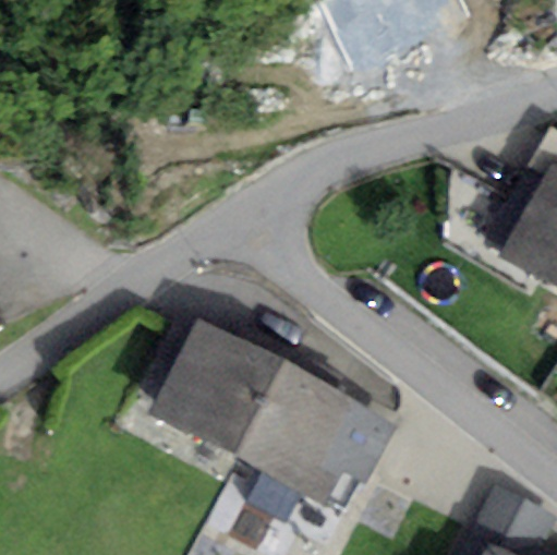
[(545,177),(553,163),(556,164),(556,128),(549,124),(525,166),(545,177)]
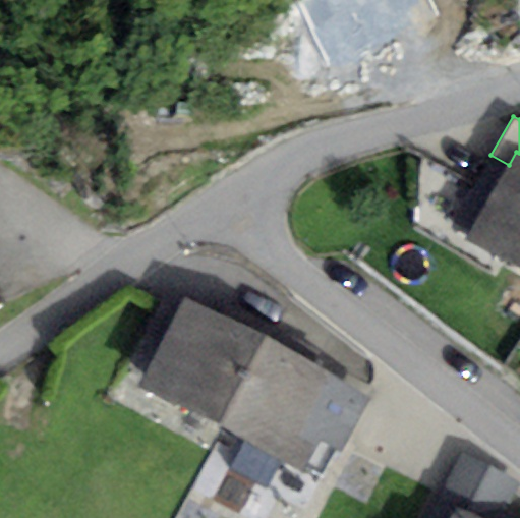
[(467,239),(519,267),(519,153),(516,152),(509,165),(467,239)]
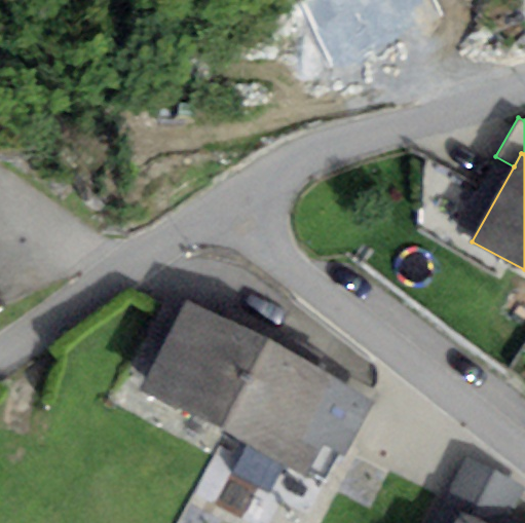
[(141,387),(222,430),(267,339),(187,298),(141,387)]
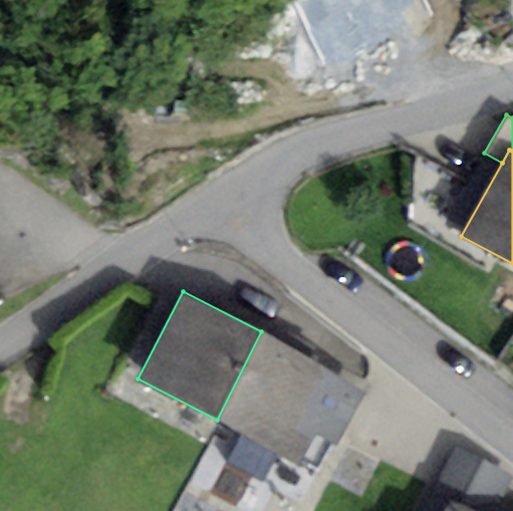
[(299,462),(315,432),(338,444),(367,387),(344,374),(261,331),(217,420),(242,433),(229,460),(263,478),(277,451),(299,462)]
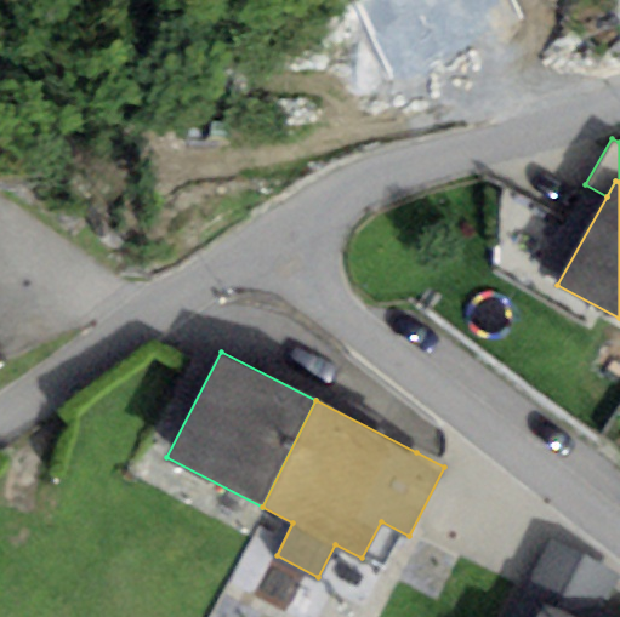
[(595,616),(618,571),(555,540),(517,615),(521,616),(536,616),(545,603),(572,616),(595,616)]
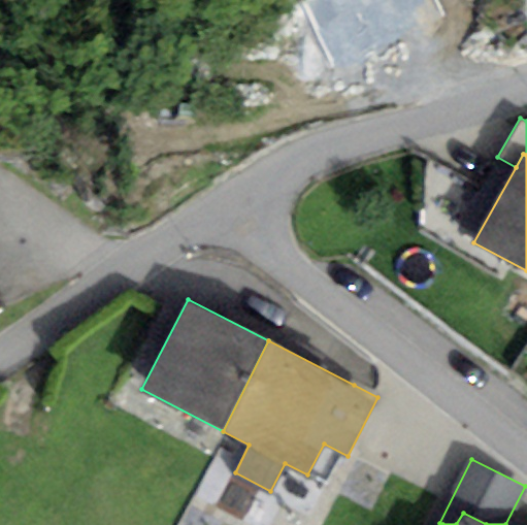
[(486,524),(463,513),(456,524),(486,524)]
